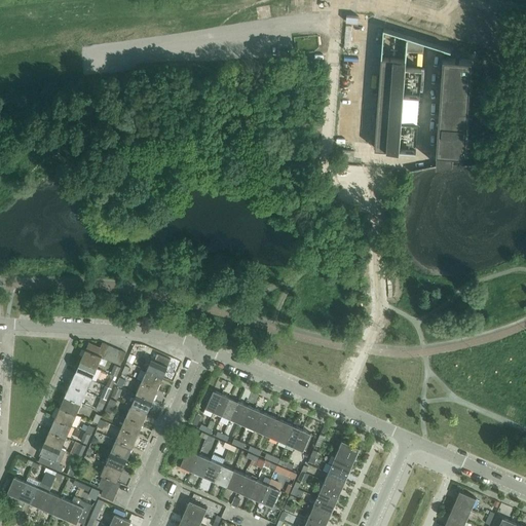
[(404,96),(406,68),(408,36),(383,28),(381,66),(374,66),(372,91),(379,92),(375,148),(400,150),(402,123),(404,96)]
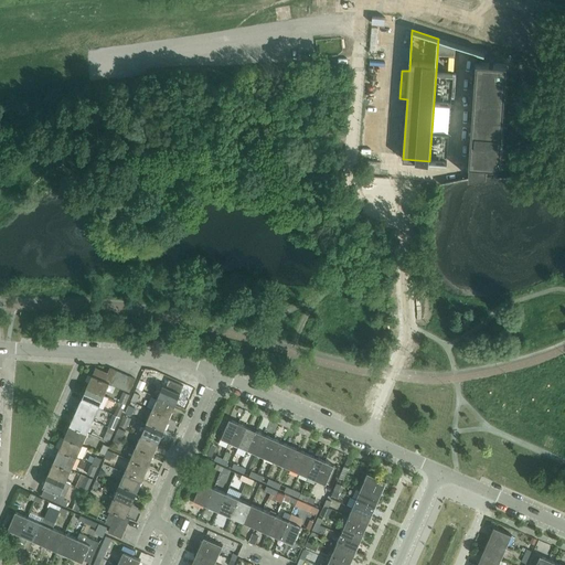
[(500,167),(507,64),(476,62),(469,164),(469,177),(469,178),(482,176),(498,177),(499,167),(500,167)]
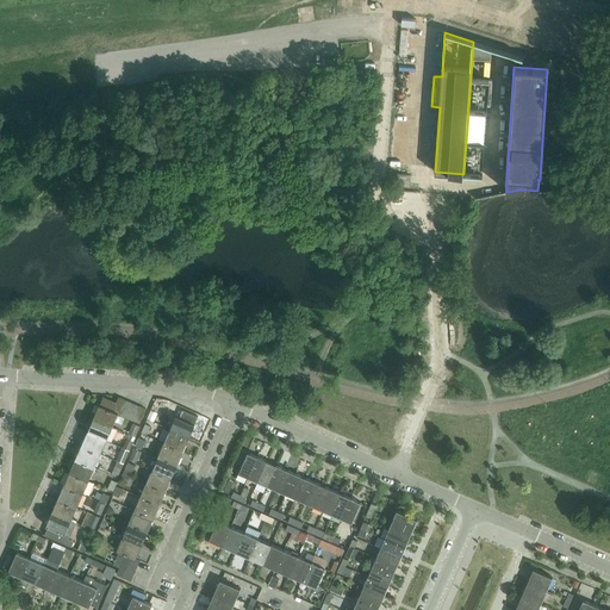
[(119,415),(126,400),(119,397),(113,411),(118,414),(119,415)]
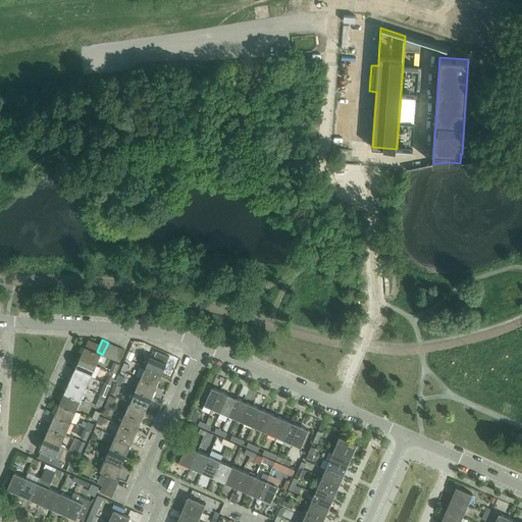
[(108,357),(113,345),(108,343),(102,355),(108,357)]
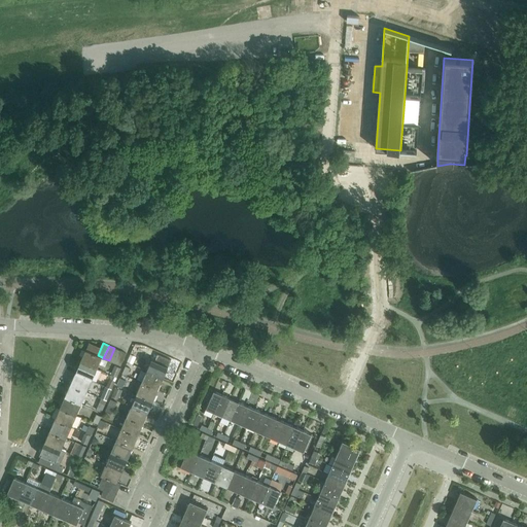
[(120,351),(114,348),(109,360),(115,363),(120,351)]
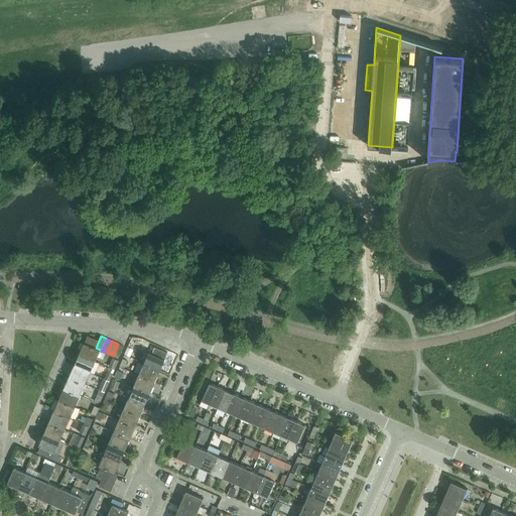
[(84,343),(80,354),(96,361),(100,350),(96,348),(84,343)]
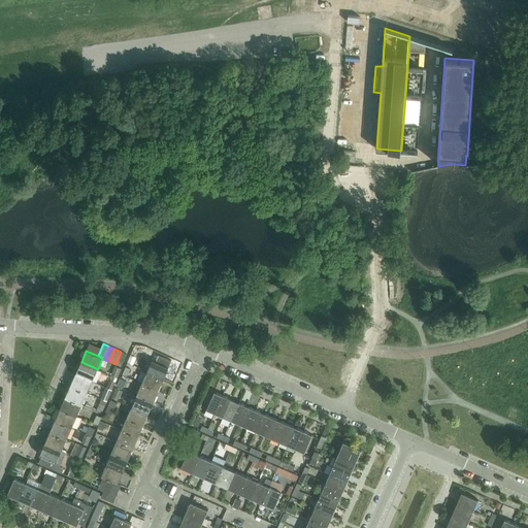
[(127,354),(121,352),(116,364),(121,366),(127,354)]
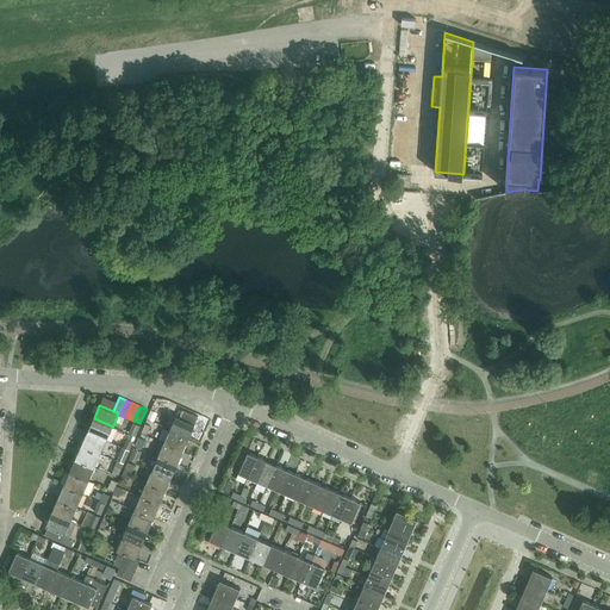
[(190,437),(195,424),(176,416),(170,429),(190,437)]
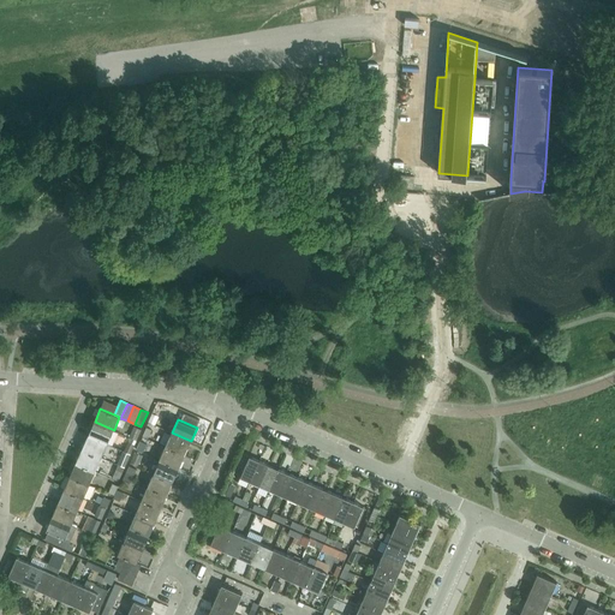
[(95,422),(88,435),(107,443),(114,430),(95,422)]
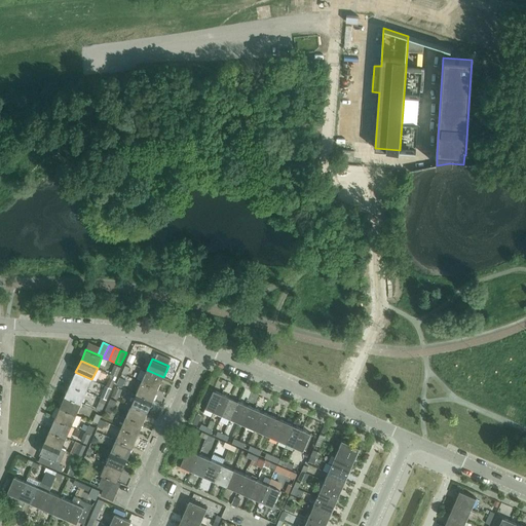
[(116,366),(112,374),(116,377),(120,368),(116,366)]
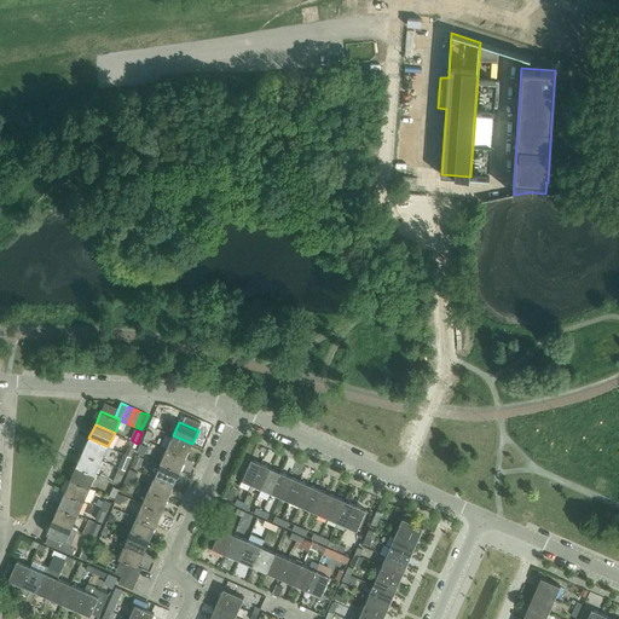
[(192,444),(173,435),(167,450),(186,458),(192,444)]
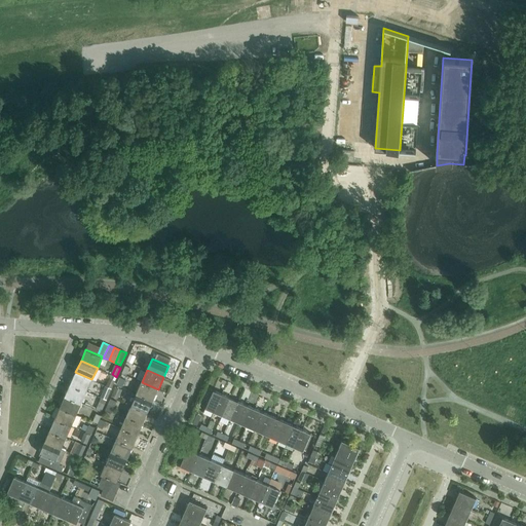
[(75,372),(71,383),(87,390),(91,379),(75,372)]
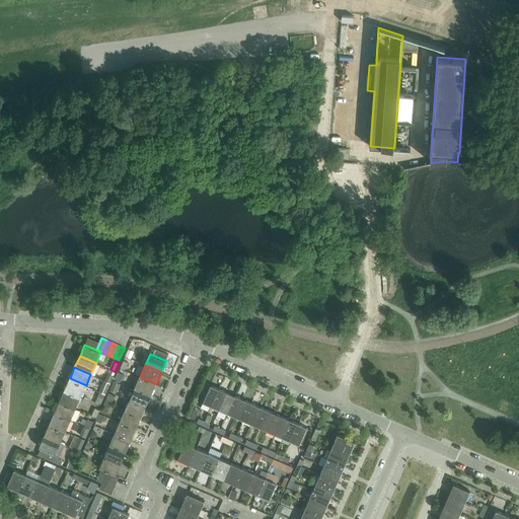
[(108,373),(105,381),(109,383),(114,375),(108,373)]
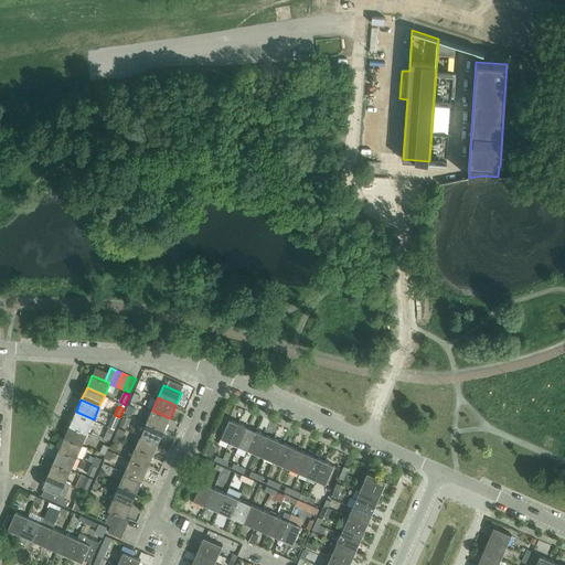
[(170,418),(152,411),(147,423),(164,430),(170,418)]
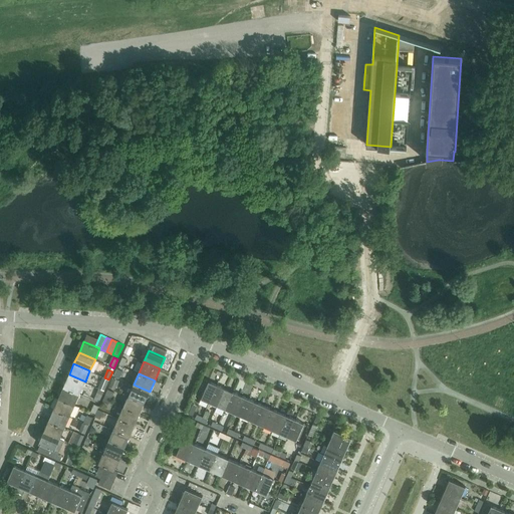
[(69,374),(63,387),(79,394),(85,381),(69,374)]
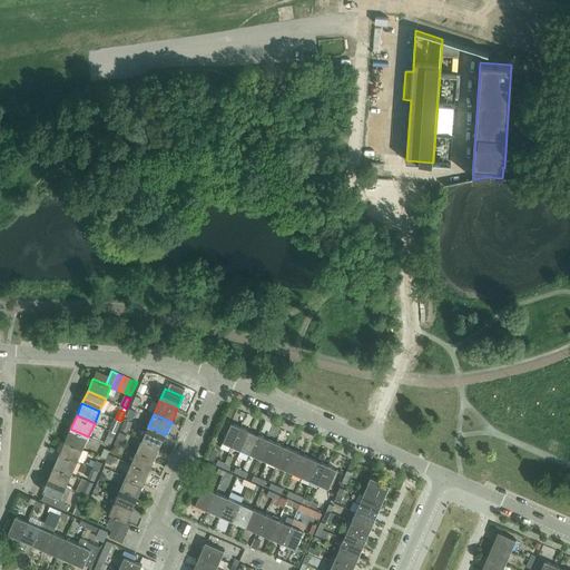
[(223,442),(233,445),(241,426),(232,423),(223,442)]
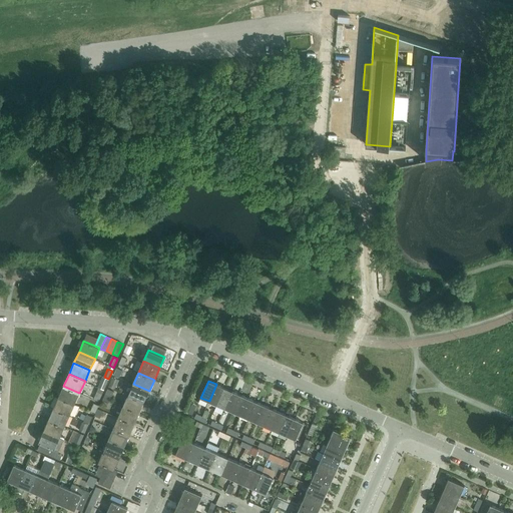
[(149,391),(133,384),(128,395),(144,402),(149,391)]
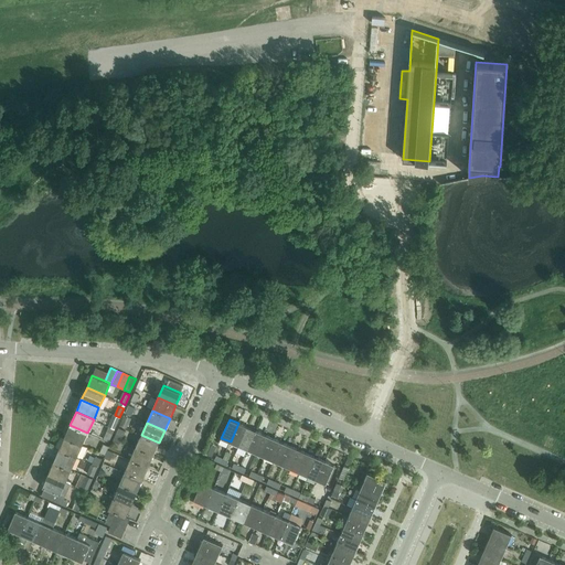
[(247,427),(238,423),(231,441),(238,446),(247,427)]
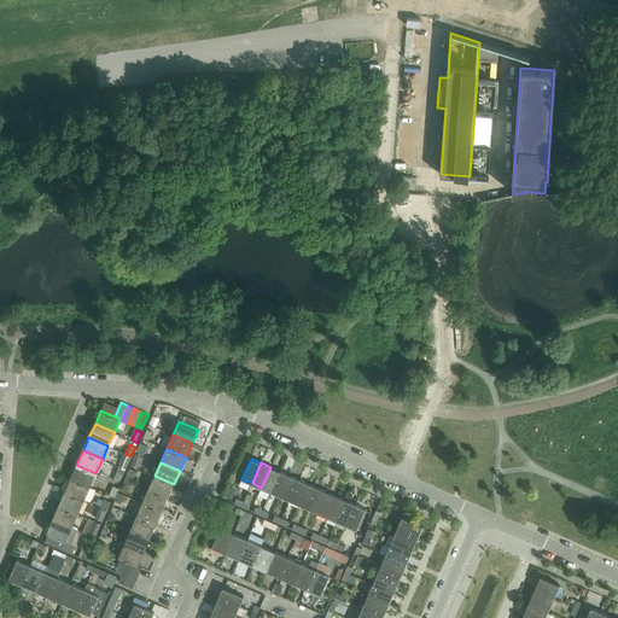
[(76,465),(71,478),(91,487),(95,473),(76,465)]
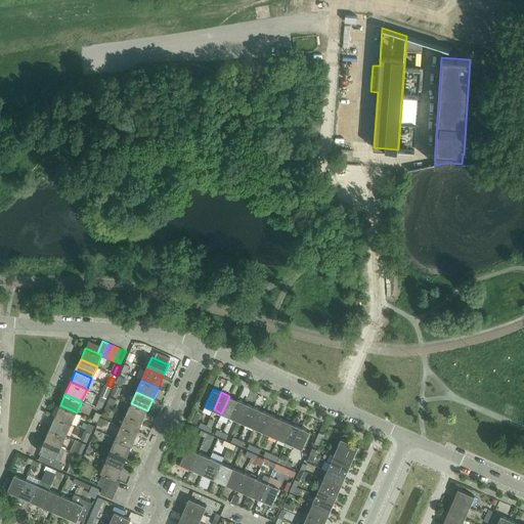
[(237,399),(229,396),(221,413),(229,417),(237,399)]
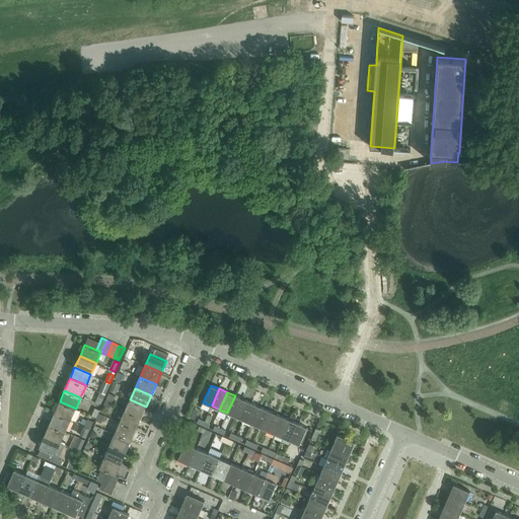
[(243,399),(235,395),(227,413),(235,417),(243,399)]
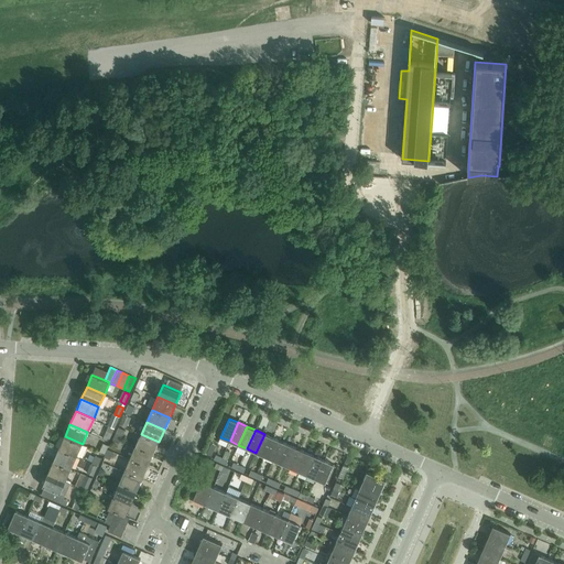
[(159,442),(141,434),(136,446),(153,454),(159,442)]
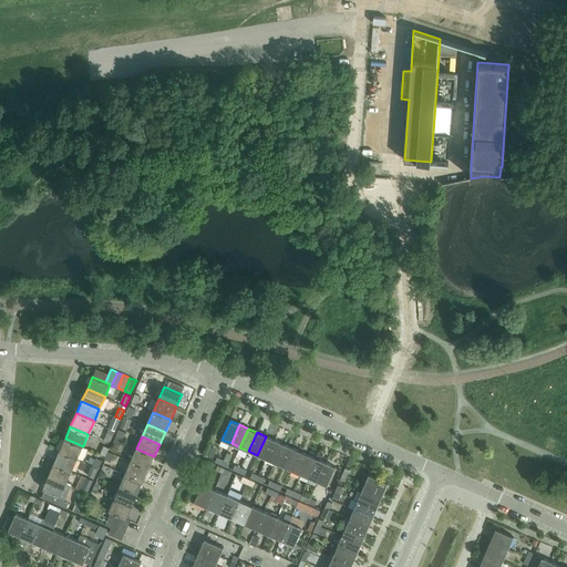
[(275,440),(266,436),(257,455),(266,459),(275,440)]
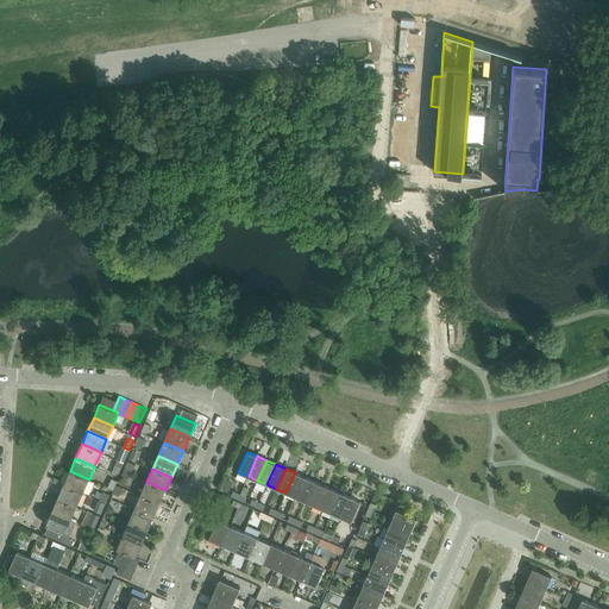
[(70,471),(64,484),(83,493),(89,479),(70,471)]
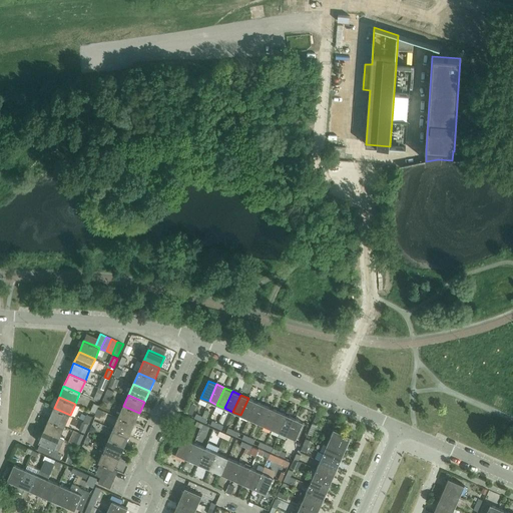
[(255,402),(248,398),(240,415),(248,419),(255,402)]
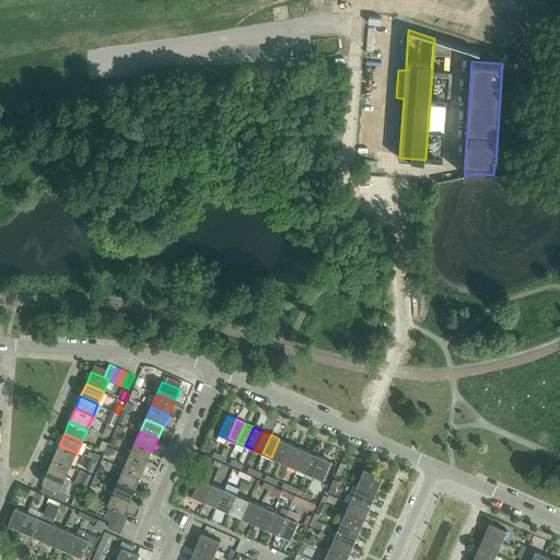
[(288,442),(279,439),(271,457),(280,461),(288,442)]
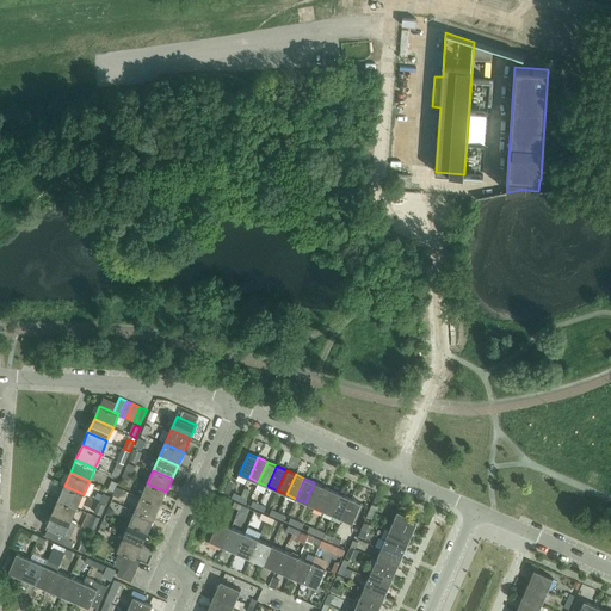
[(323,487),(314,482),(306,503),(315,507),(323,487)]
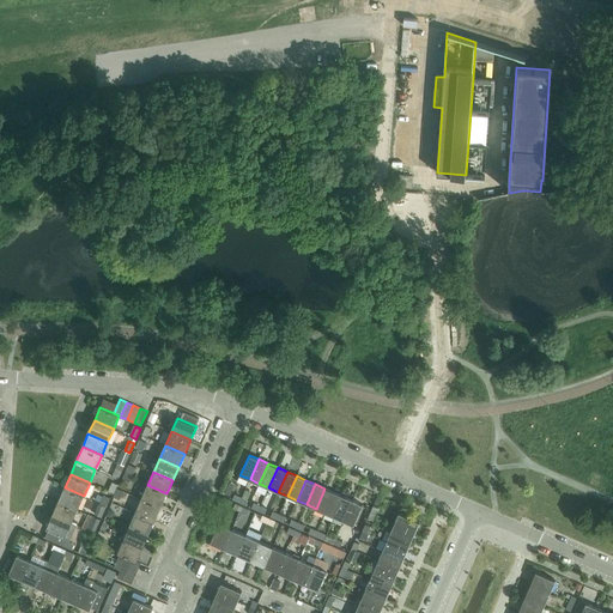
[(167,493),(147,485),(141,499),(161,508),(167,493)]
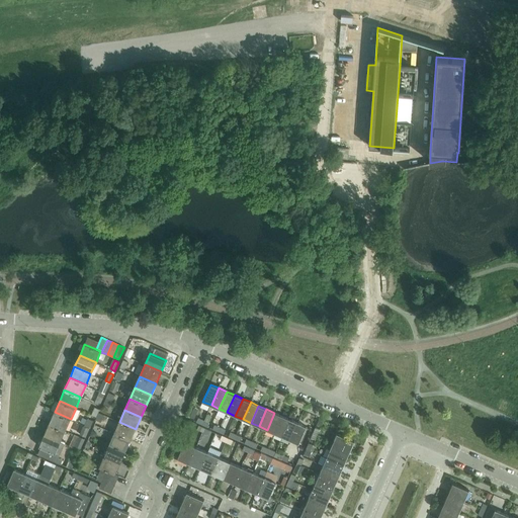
[(55,412),(50,423),(66,430),(71,419),(55,412)]
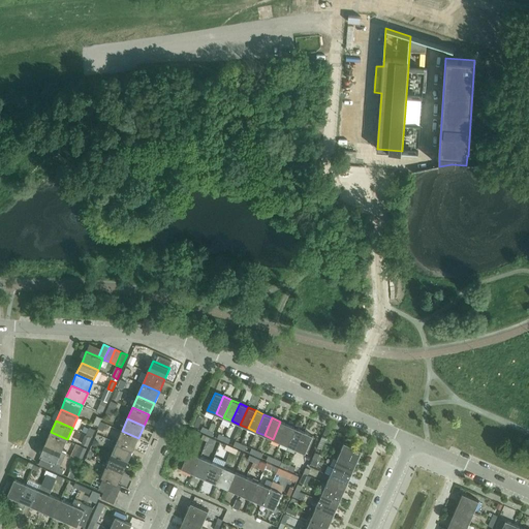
[(288,425),(280,422),(273,439),(281,442),(288,425)]
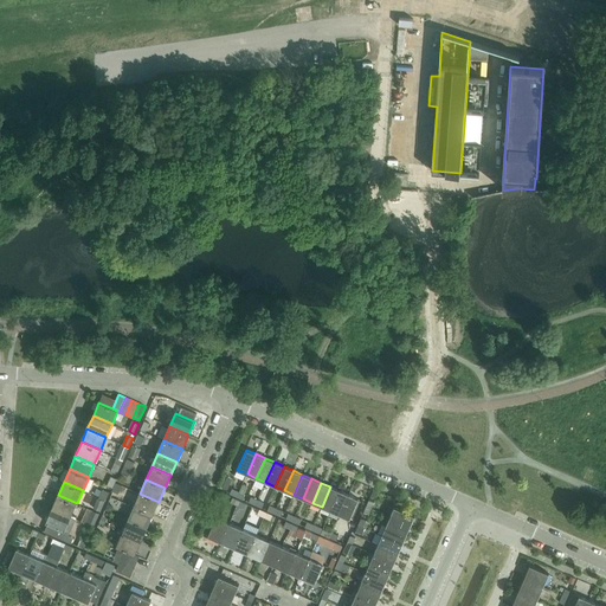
[(340,491),(330,487),(322,507),(330,511),(340,491)]
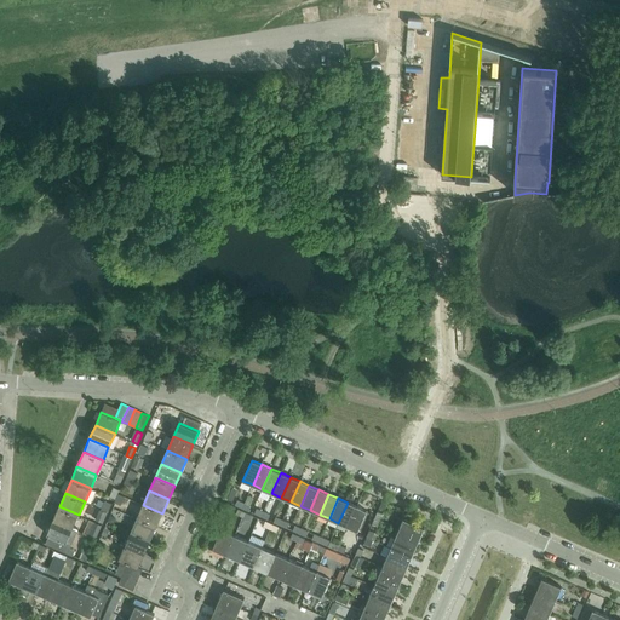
[(357,506),(348,503),(338,523),(348,527),(357,506)]
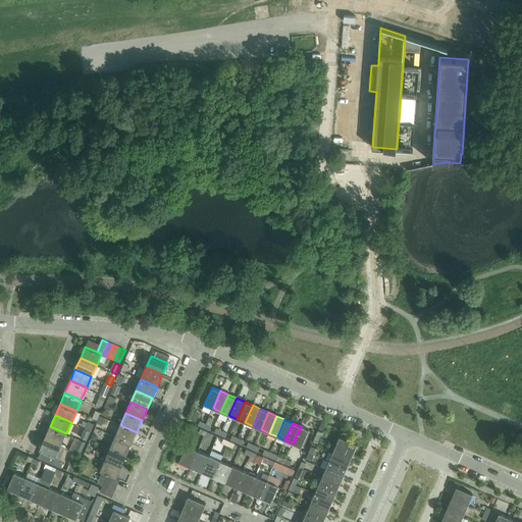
[(137,432),(120,425),(115,436),(132,444),(137,432)]
